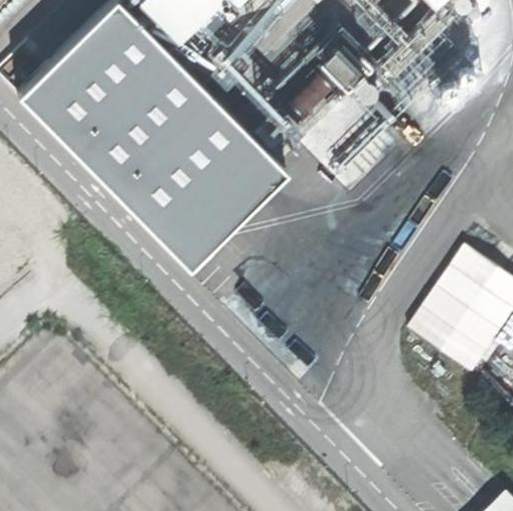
[(141,0),(137,5),(175,47),(221,0),(141,0)]
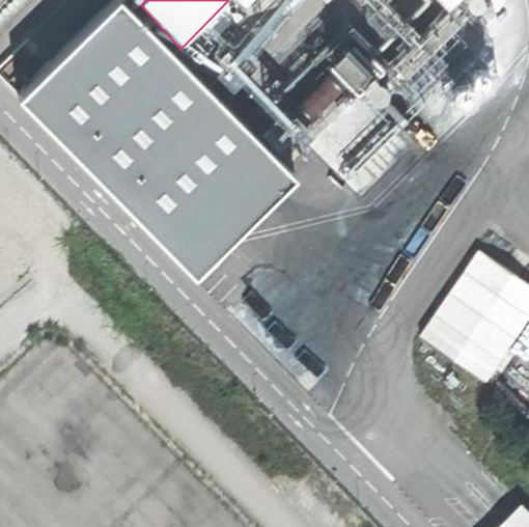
[(297,181),(122,2),(17,94),(195,284),(297,181)]
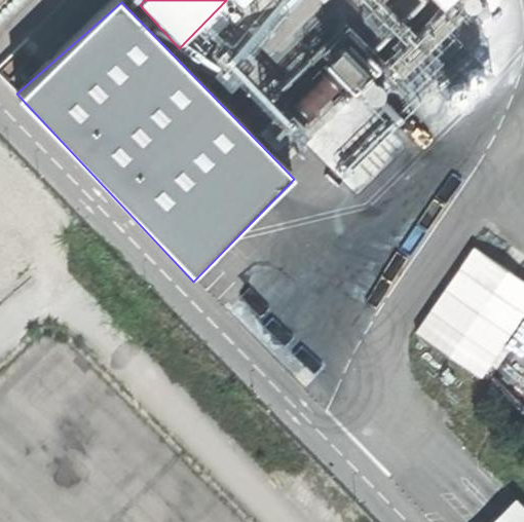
[(523,276),(478,244),(416,328),(484,376),(523,318),(523,276)]
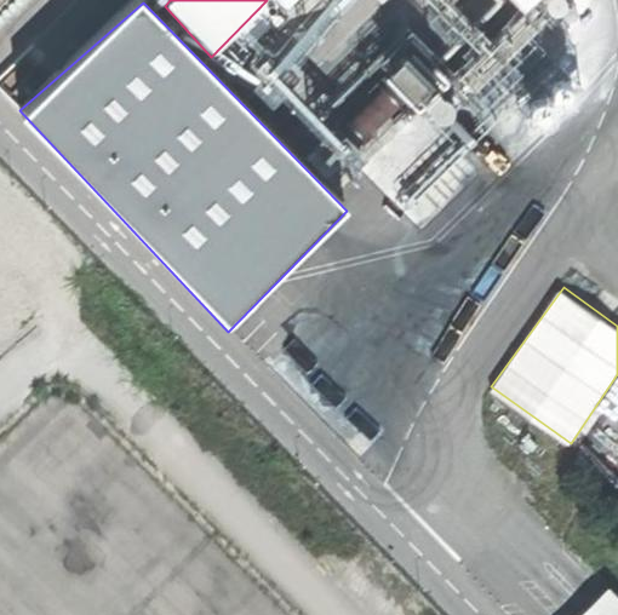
[(617,601),(604,587),(574,614),(617,614),(617,601)]
